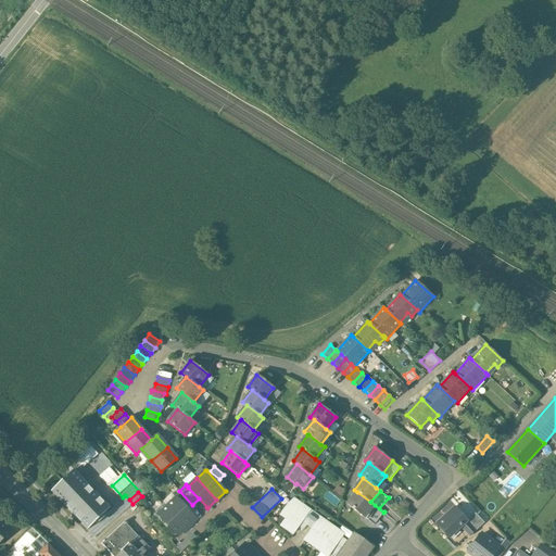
[(370,502),(357,492),(348,504),(365,518),(365,517),(375,505),(370,502)]
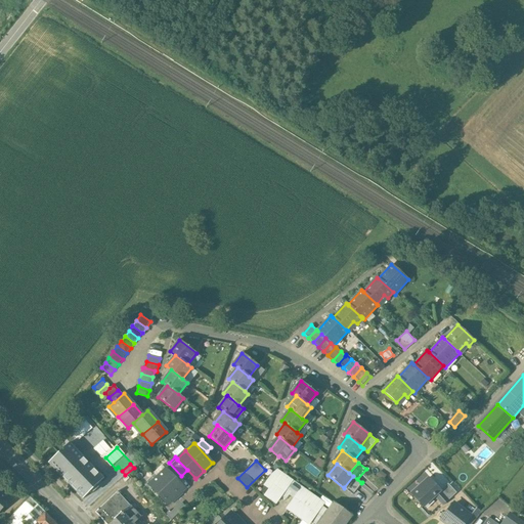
[(185,489),(166,469),(158,477),(176,497),(185,489)]
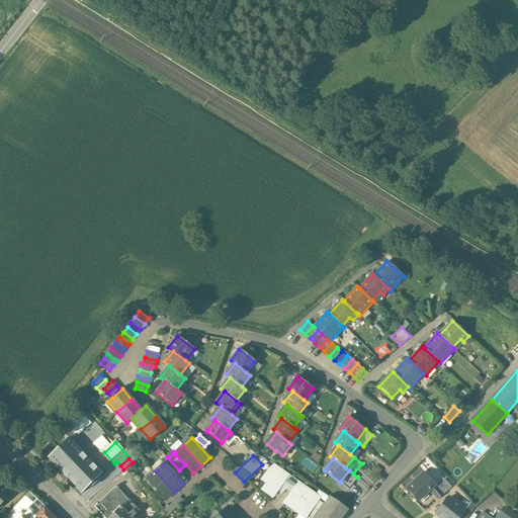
[(288,476),(274,465),(269,469),(262,480),(267,483),(262,490),(273,497),(277,491),(283,483),(288,476)]
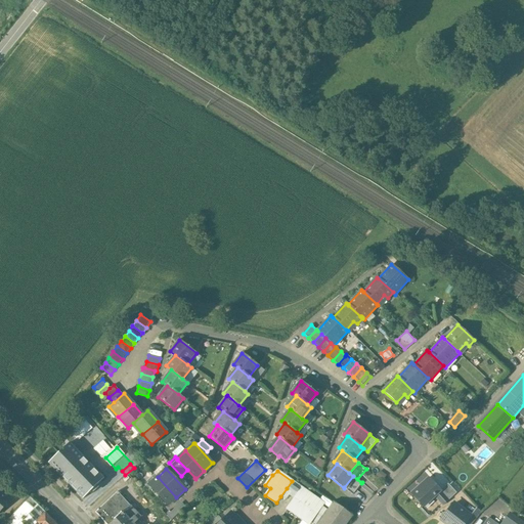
[(176,497),(158,477),(155,474),(146,481),(149,484),(148,485),(168,505),(176,497)]
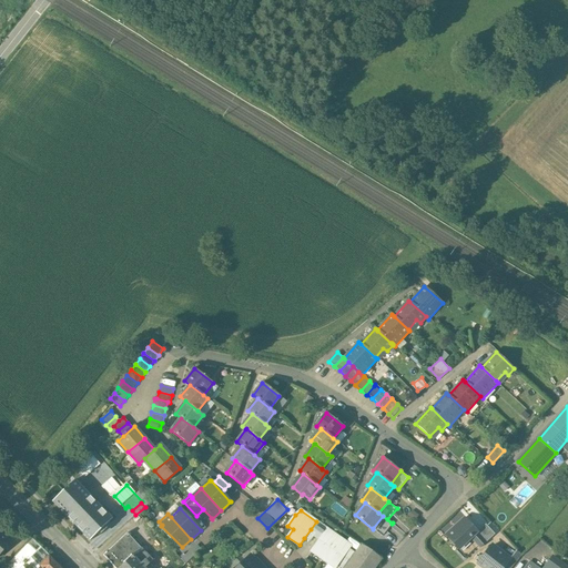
[(383,516),(373,528),(383,536),(392,524),(383,516)]
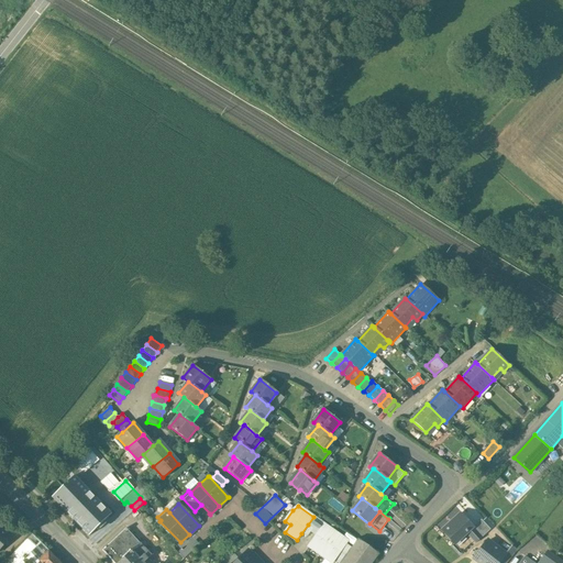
[(461,514),(442,530),(448,537),(454,544),(466,533),(473,528),(461,514)]
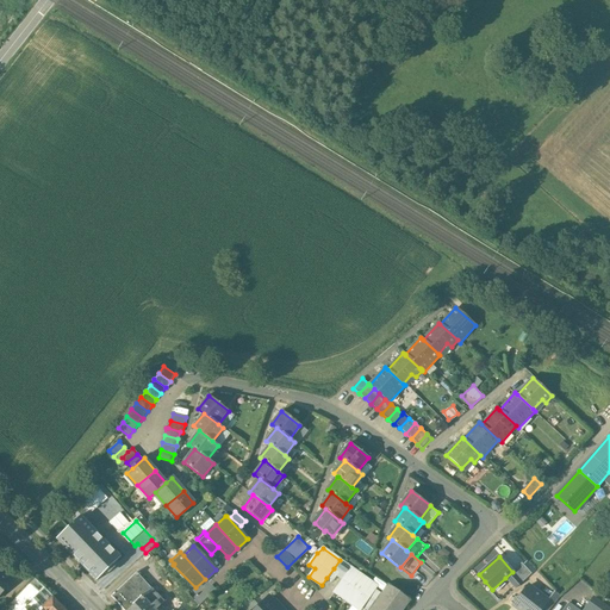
[(346,564),(340,560),(334,568),(340,572),(346,564)]
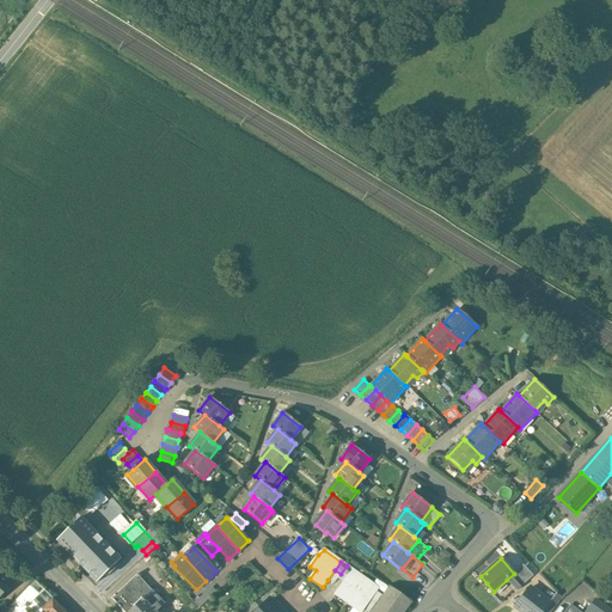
[(341,574),(338,577),(344,582),(353,570),(354,570),(347,565),(341,574)]
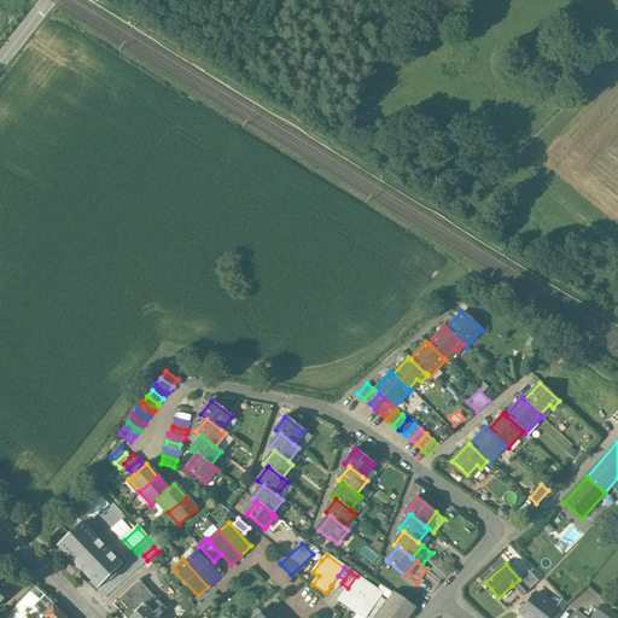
[(519,579),(512,586),(523,596),(538,582),(529,571),(519,579)]
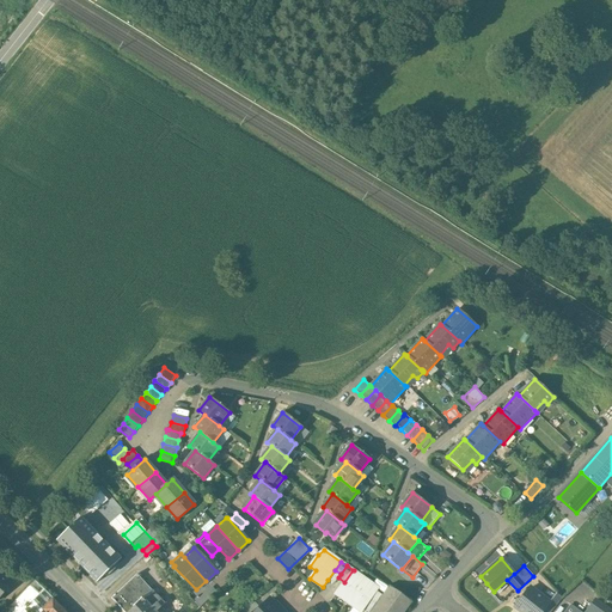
[(335,570),(328,580),(334,583),(338,577),(341,574),(335,570)]
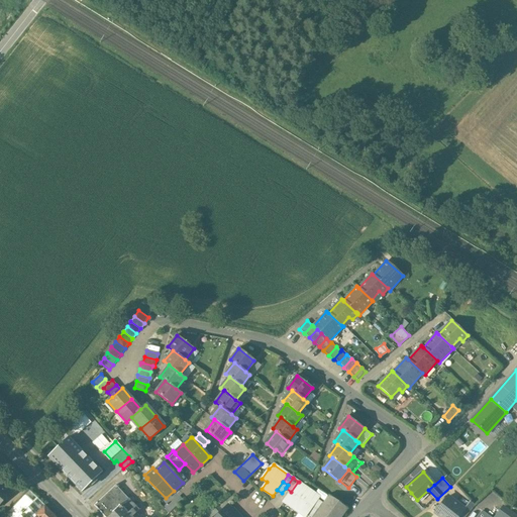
[(298,482),(291,492),(284,502),(294,509),(308,489),(298,482)]
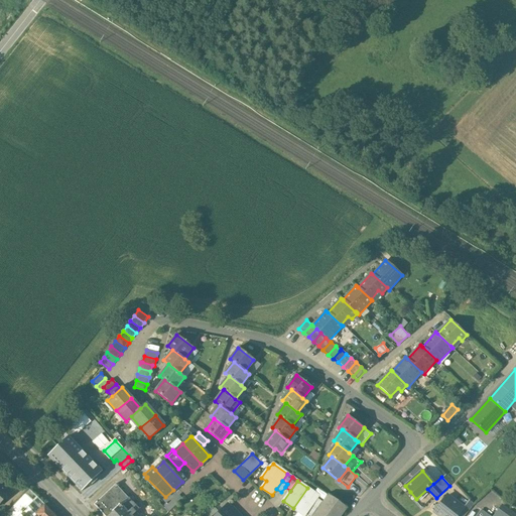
[(0,485),(0,503),(9,493),(0,485)]
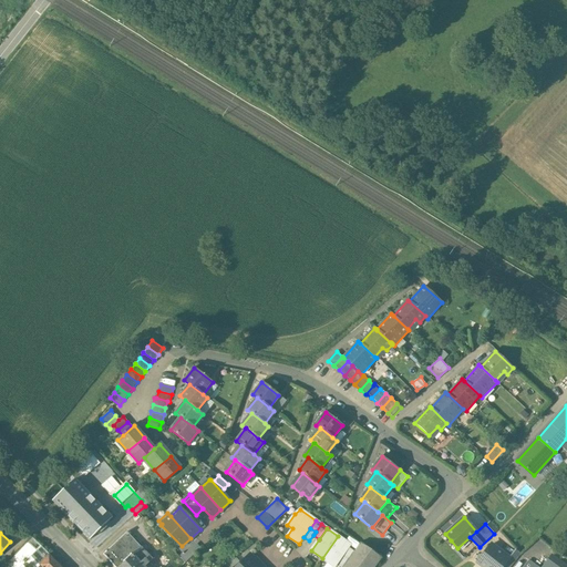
[(127,533),(103,554),(114,566),(119,566),(141,547),(127,533)]
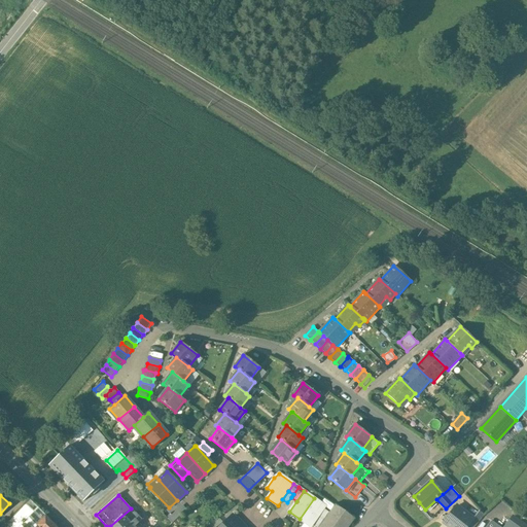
[(314,498),(300,519),(311,526),(312,525),(318,517),(323,510),(325,506),(314,498)]
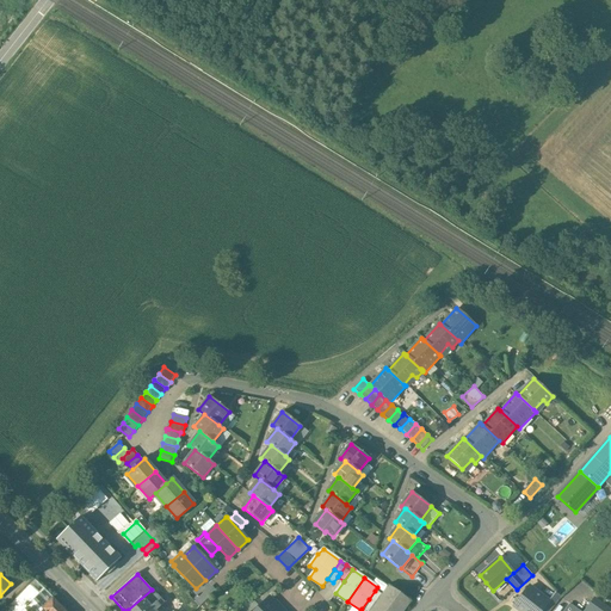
[(35,584),(10,609),(11,610),(41,610),(53,599),(35,584)]
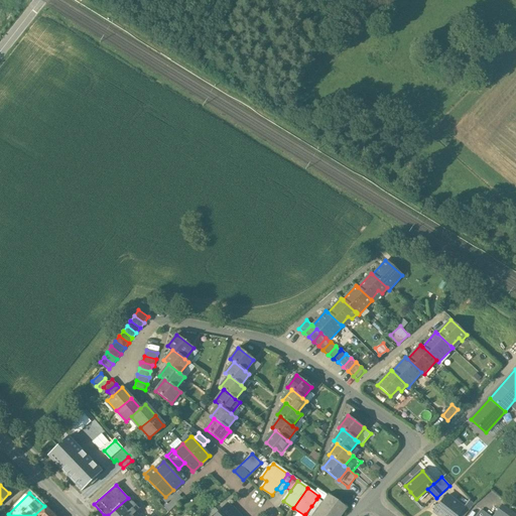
[(178,495),(170,503),(173,507),(182,499),(178,495)]
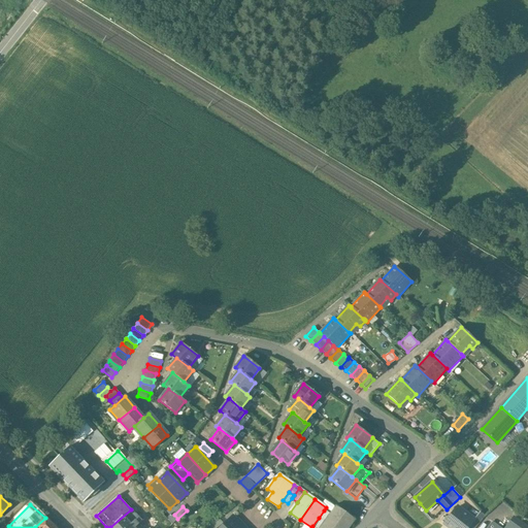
[(336,506),(320,527),(349,527),(355,520),(336,506)]
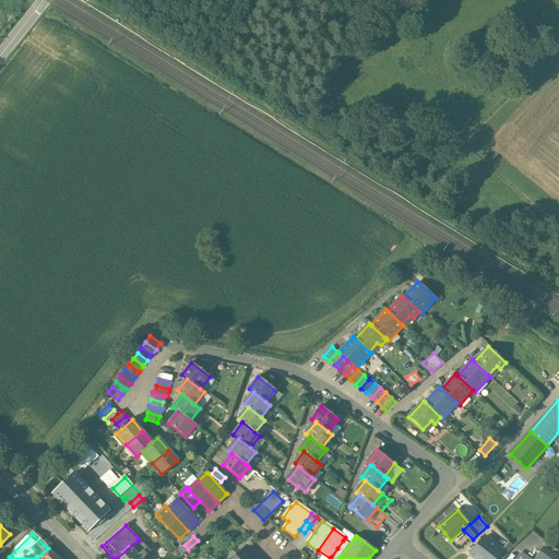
[(501,550),(485,537),(483,539),(471,555),(476,558),(495,558),(501,550)]
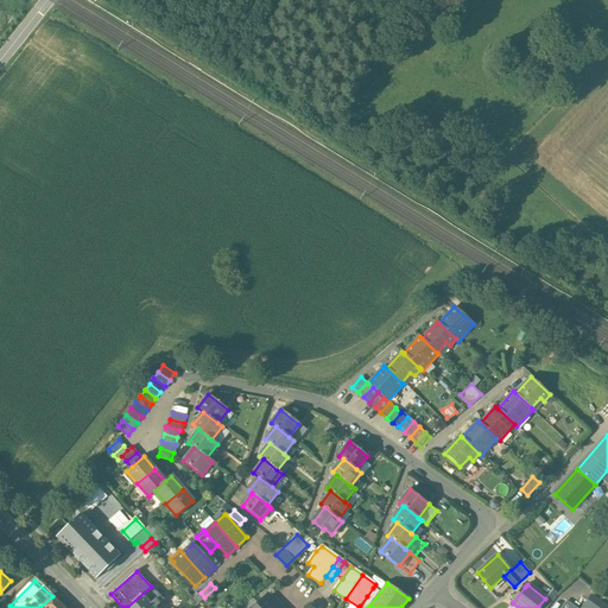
[(151,587),(127,607),(154,607),(164,600),(151,587)]
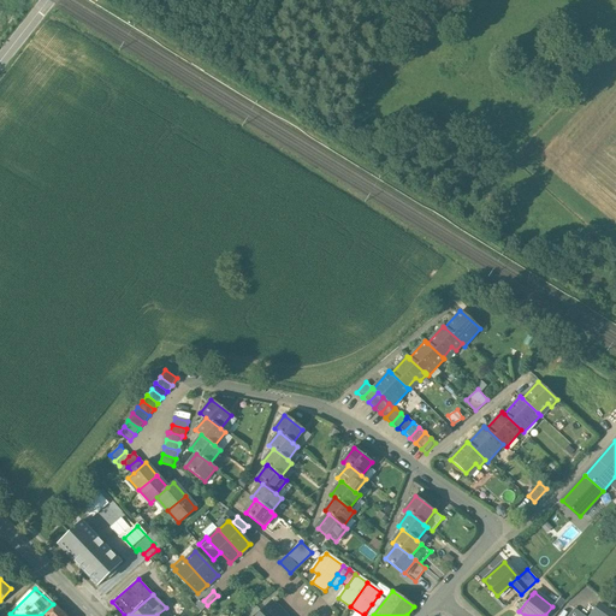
[(378,596),(372,604),(378,608),(384,599),(378,596)]
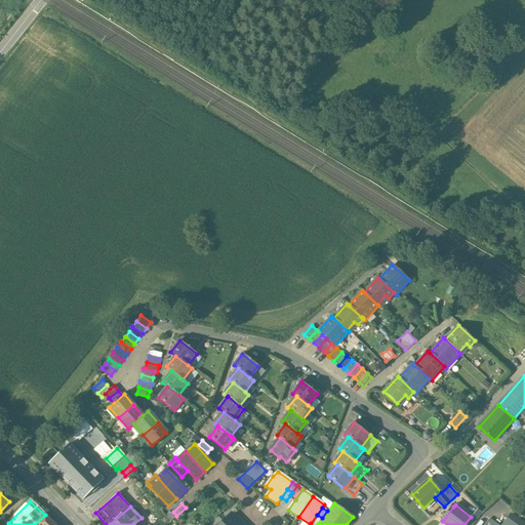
[(173,512),(167,517),(171,521),(176,516),(173,512)]
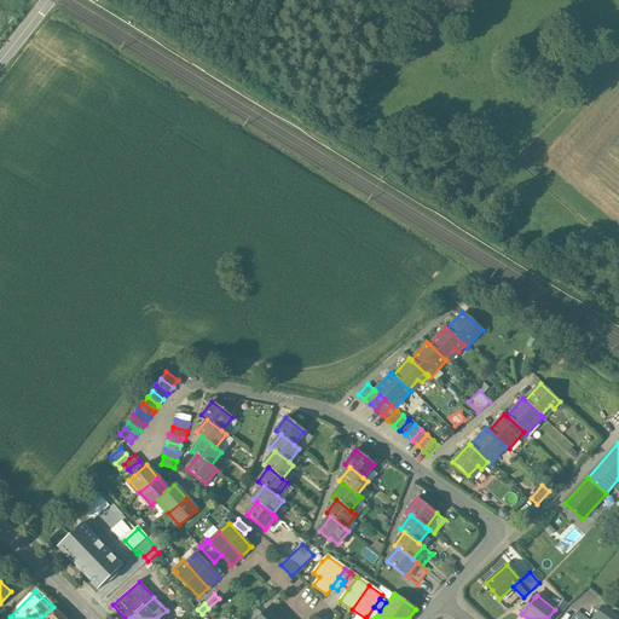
[(273,606),(259,618),(278,618),(283,615),(273,606)]
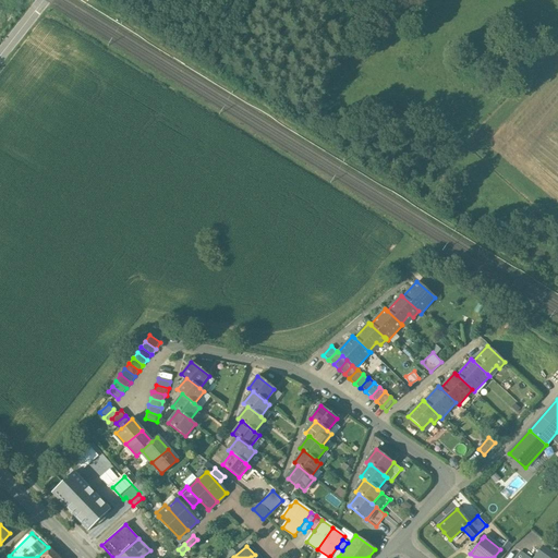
[(500,549),(494,557),(501,557),(508,550),(502,546),(500,549)]
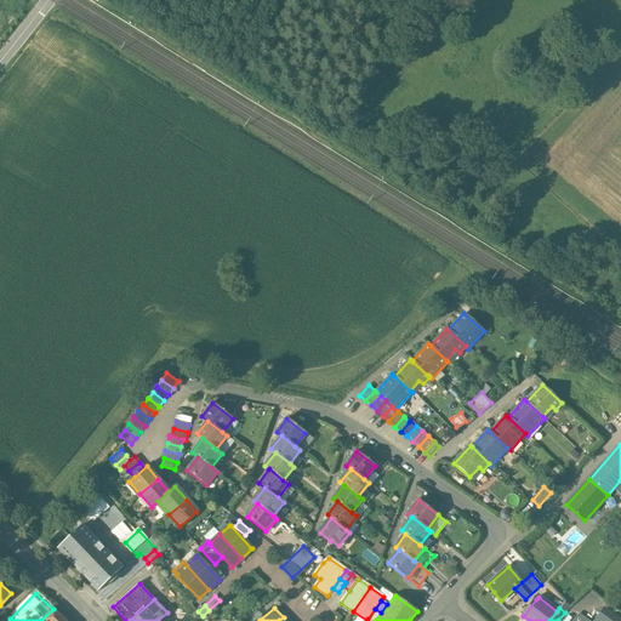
[(602,611),(615,620),(620,620),(620,619),(604,608),(602,611)]
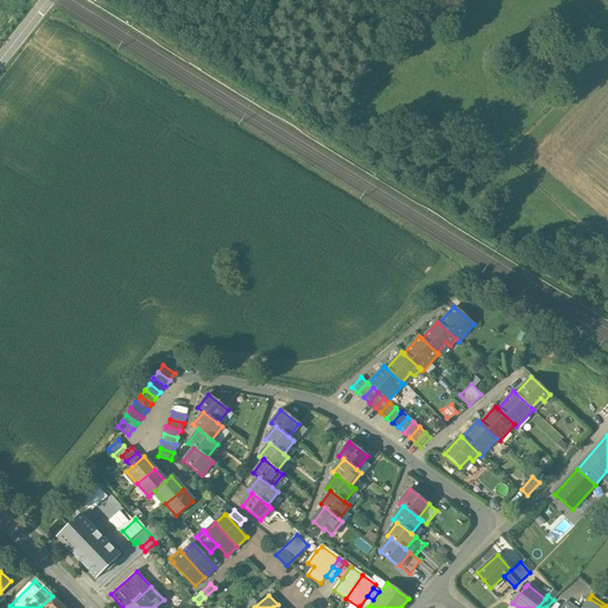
[(64,607),(52,596),(40,607),(64,607)]
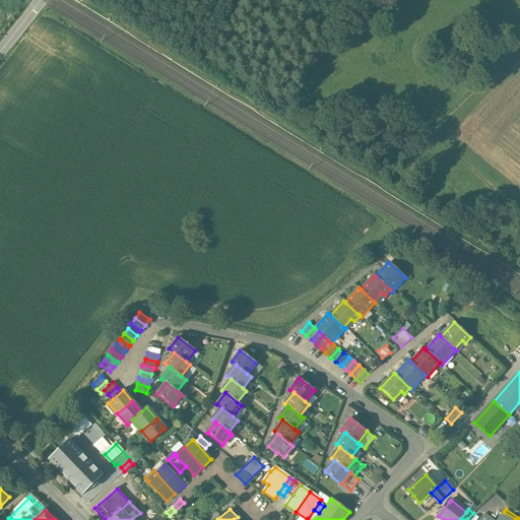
[(314,510),(308,518),(311,519),(314,519),(319,513),(314,510)]
